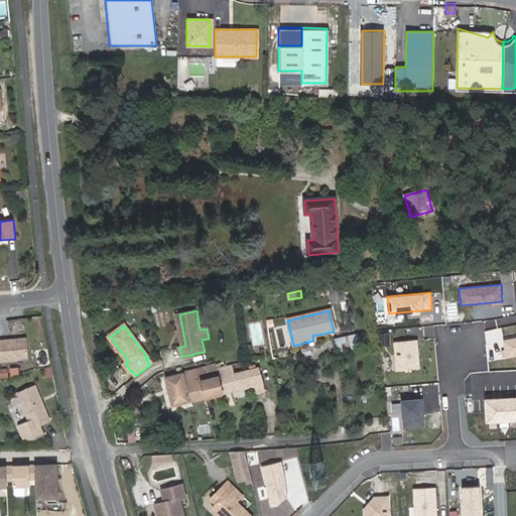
[(348,335),(336,338),(338,351),(351,348),(348,335)]
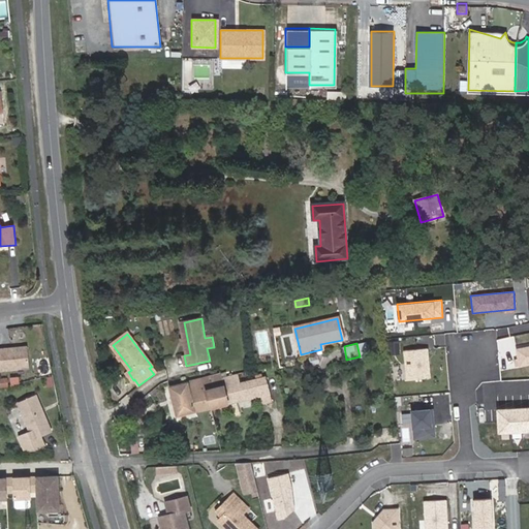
[(528,345),(517,348),(521,366),(528,364),(528,345)]
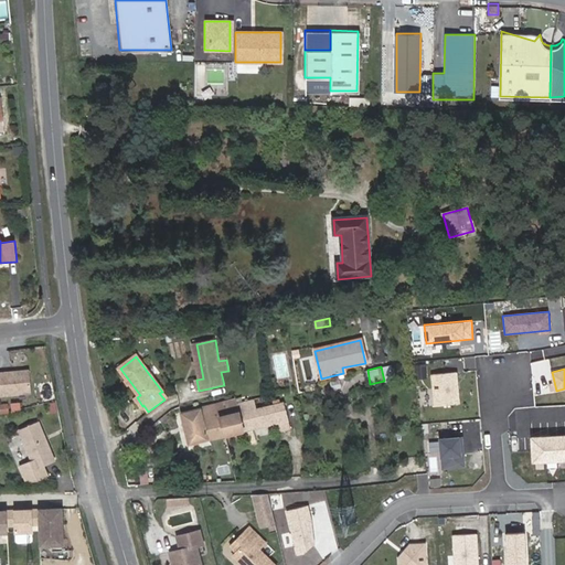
[(29,370),(0,372),(0,395),(30,393),(29,370)]
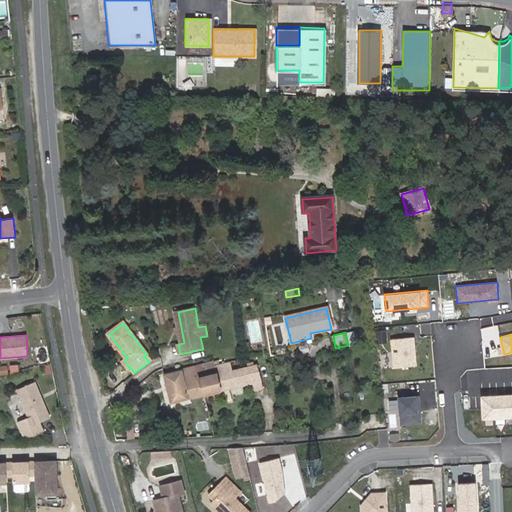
[(416,366),(414,337),(391,339),(393,368),(416,366)]
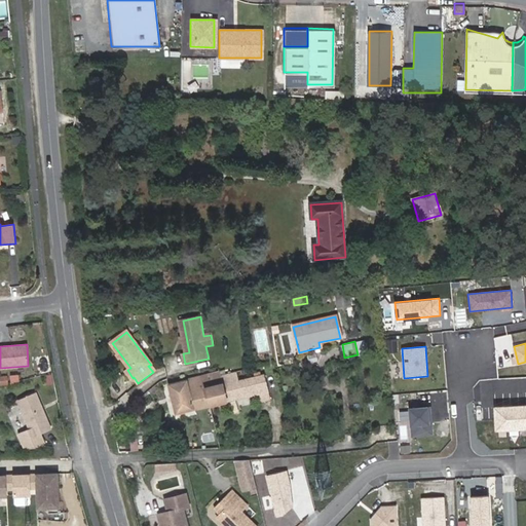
[(176,415),(210,407),(205,388),(222,384),(220,376),(220,372),(168,385),(176,415)]
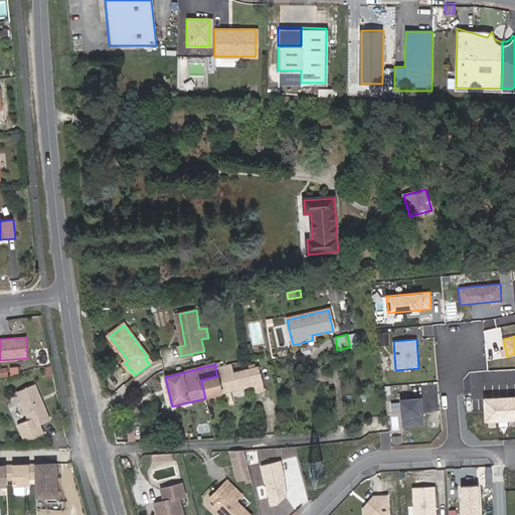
[(201,380),(205,398),(263,383),(258,367),(232,373),(230,364),(220,366),(215,368),(217,376),(201,380)]
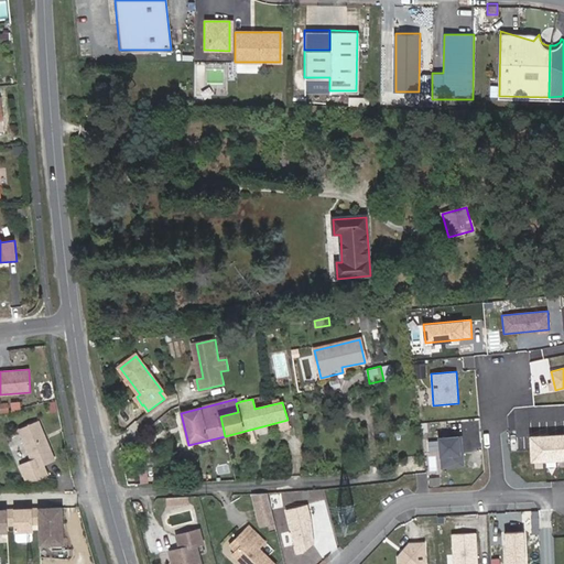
[(38,422),(19,430),(34,468),(54,459),(38,422)]
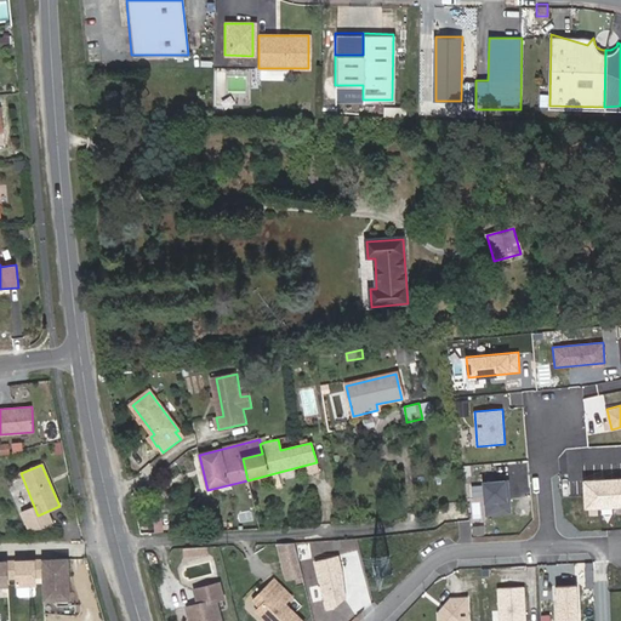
[(620,477),(584,479),(585,510),(620,507),(620,477)]
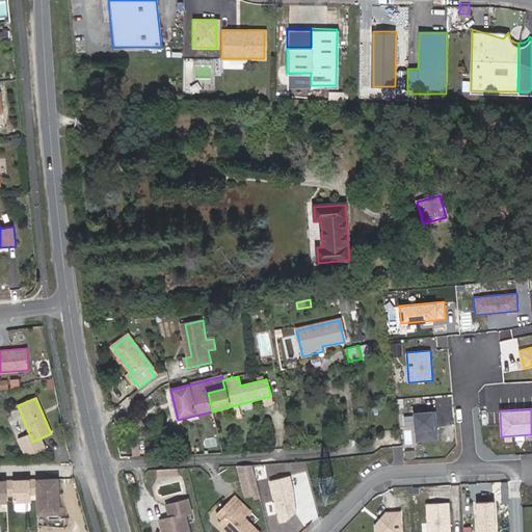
[(436,444),(434,410),(415,411),(417,445),(436,444)]
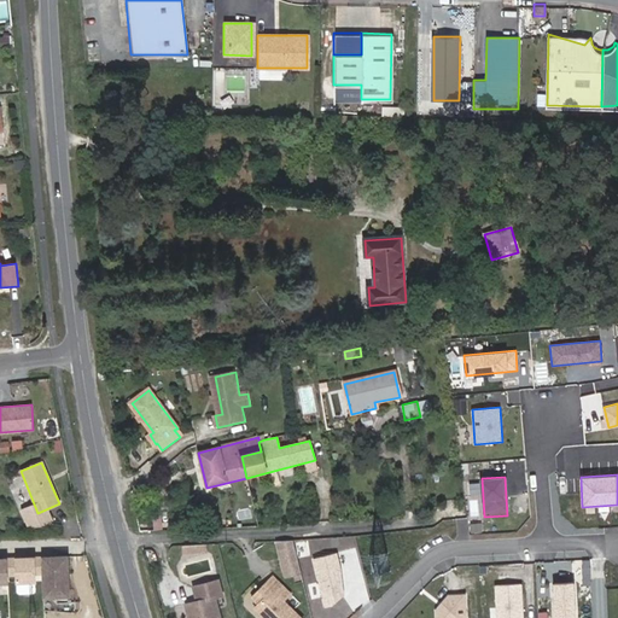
[(296,553),(292,538),(278,540),(281,557),(296,553)]
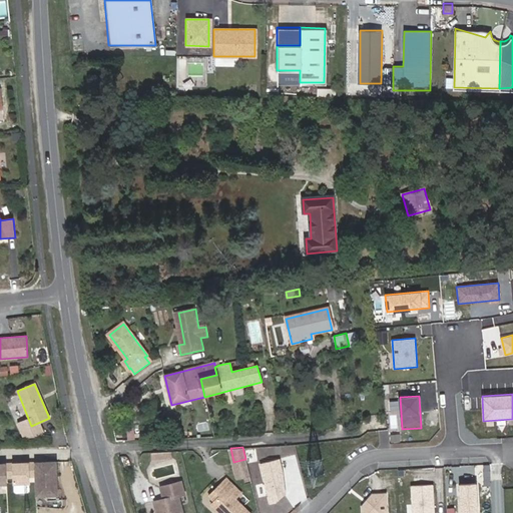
[(245,459),(233,462),(237,477),(249,474),(245,459)]
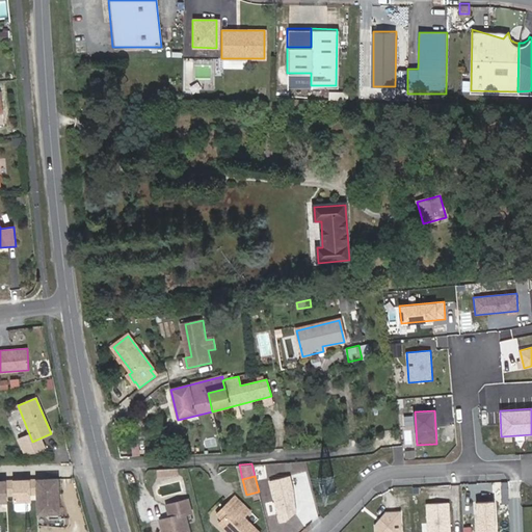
[(292,477),(269,482),(277,522),(286,523),(297,510),(292,477)]
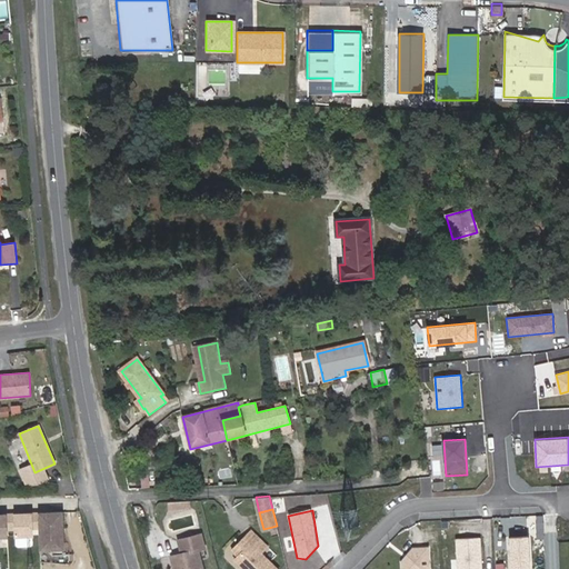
[(0,533),(6,533),(6,527),(15,527),(15,533),(15,540),(17,542),(29,542),(31,540),(31,533),(31,527),(39,527),(39,548),(62,548),(62,511),(0,511),(0,533)]
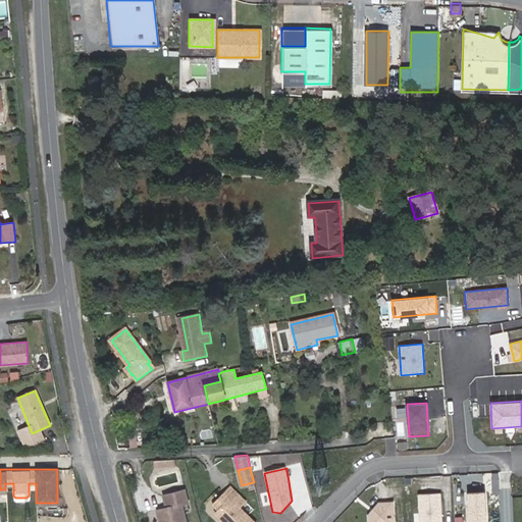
[(229,486),(223,492),(228,499),(218,510),(213,514),(221,521),(253,521),(239,507),(244,502),(229,486)]
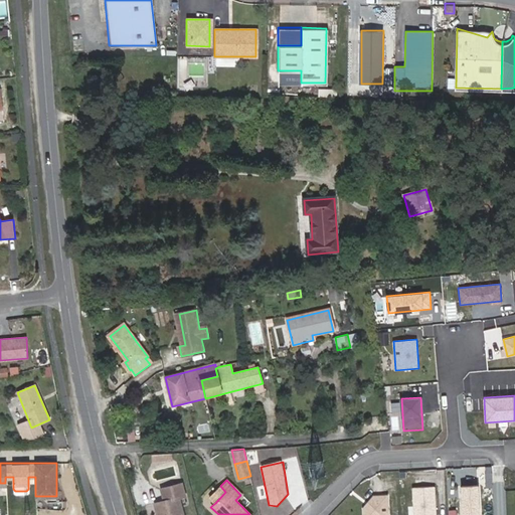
[(155,503),(158,514),(183,514),(180,498),(186,497),(183,484),(160,490),(162,502),(155,503)]
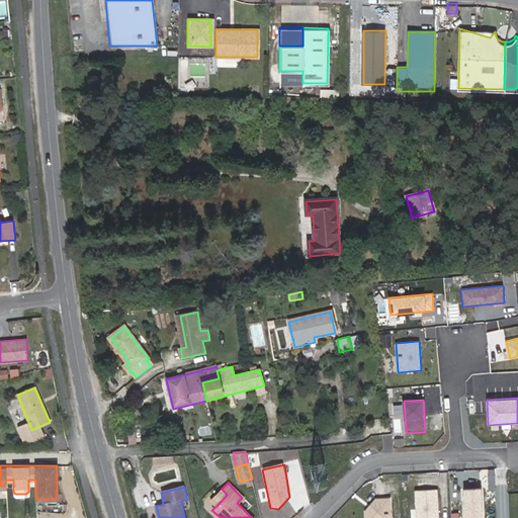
[(483,517),(482,488),(461,489),(462,517),(483,517)]
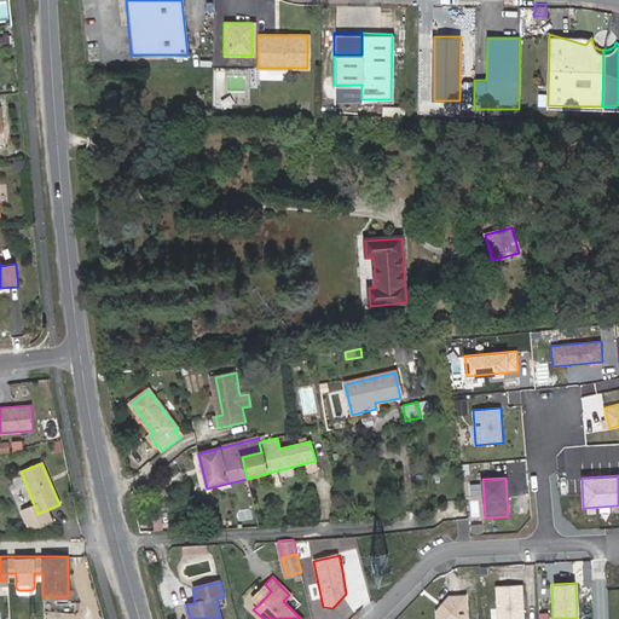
[(252,597),(259,605),(271,591),(265,584),(252,597)]
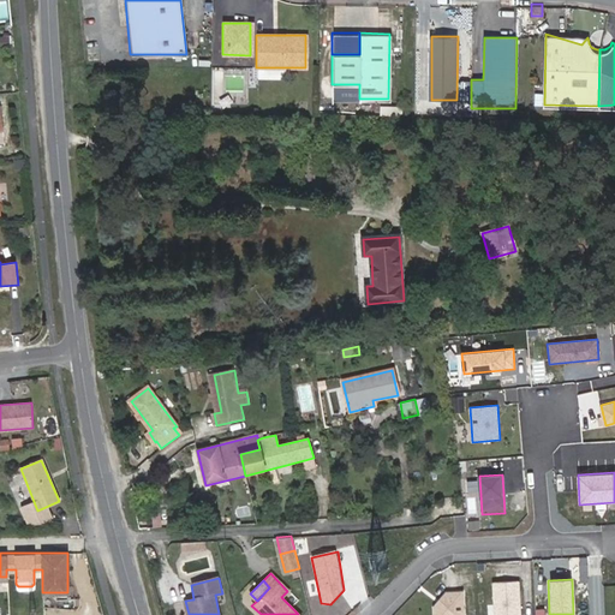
[(521,614),(519,581),(493,583),(494,614),(521,614)]
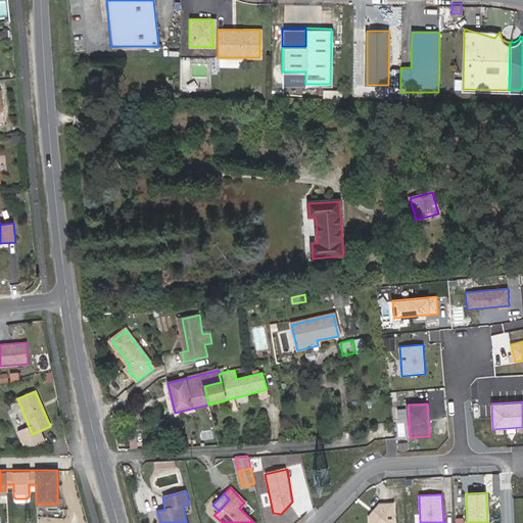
[(394,522),(395,504),(379,503),(368,516),(367,522),(394,522)]
